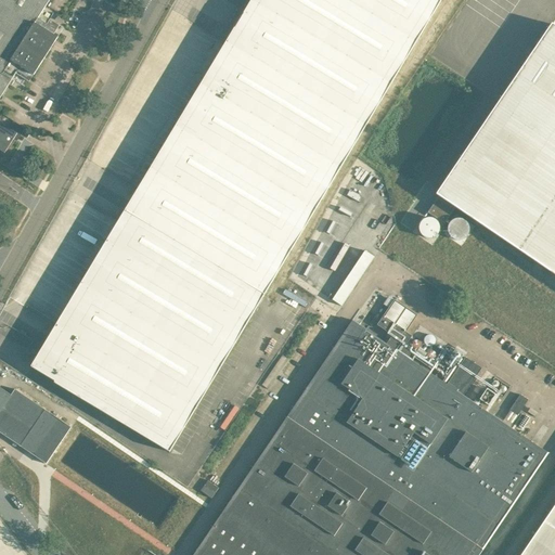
[(0,0),(0,98),(17,72),(26,77),(60,25),(50,20),(47,24),(38,18),(49,0),(0,0)]
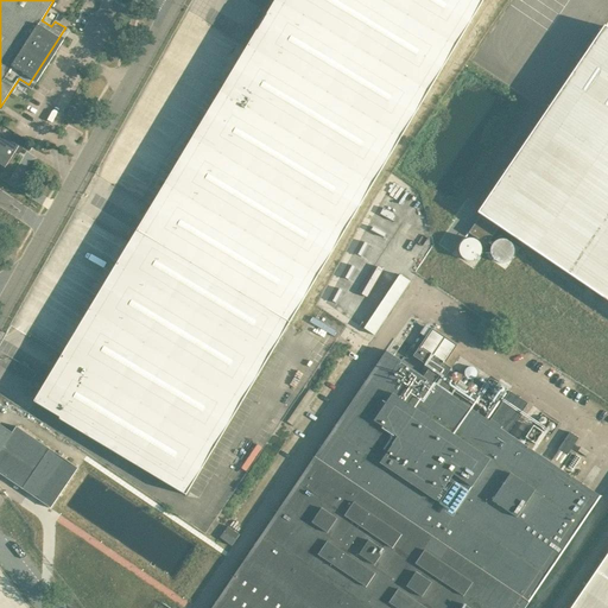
[(58,0),(55,7),(65,13),(73,0),(58,0)]
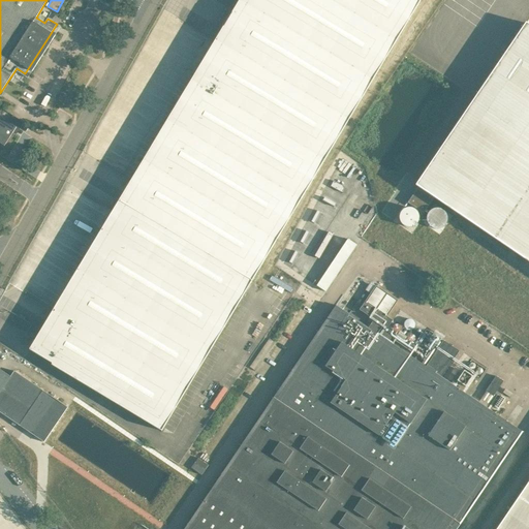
[(240,0),(205,58),(119,201),(252,281),(365,92),(421,0),(240,0)]
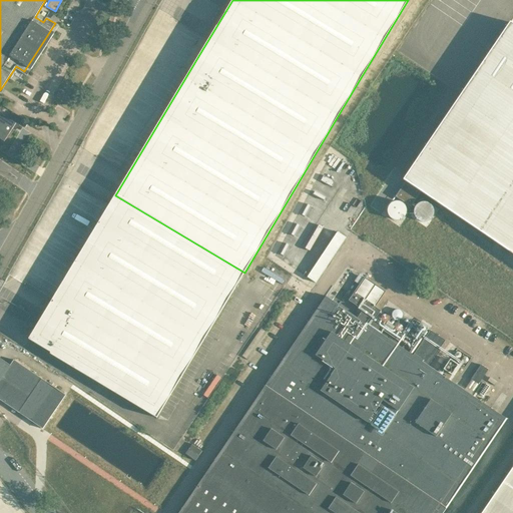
[(405,181),(395,196),(411,207),(421,192),(424,194),(512,254),(512,24),(510,22),(403,180),(405,181)]
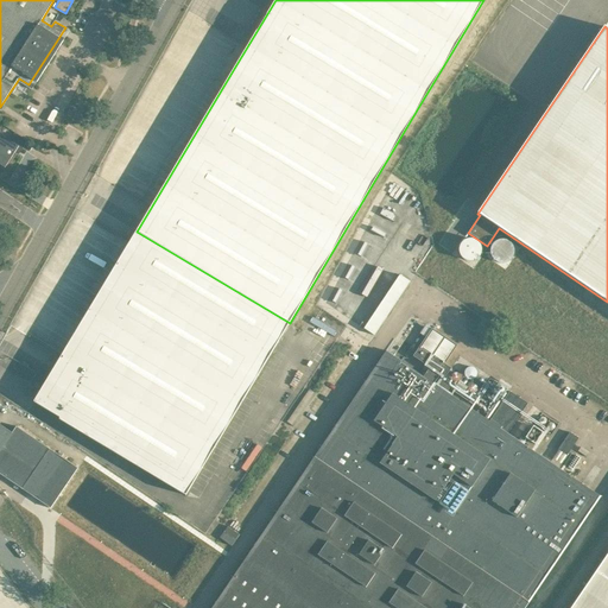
[(0,164),(5,168),(19,146),(8,140),(0,134),(0,164)]
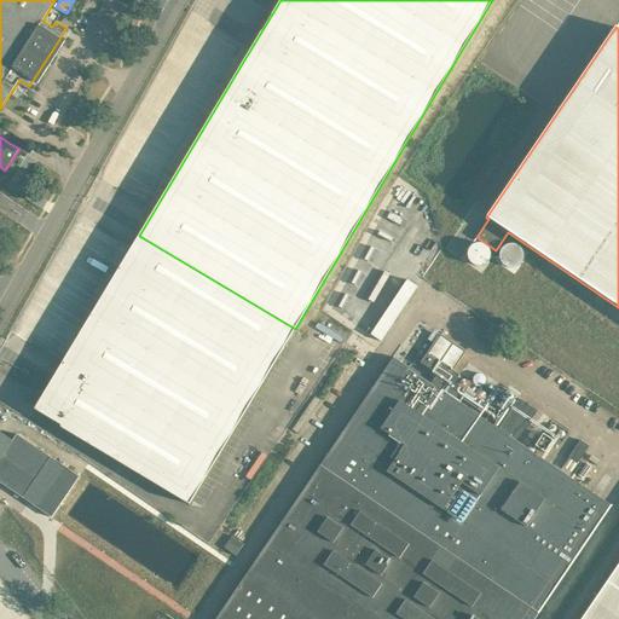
[(127,230),(38,412),(197,507),(295,329),(127,230)]
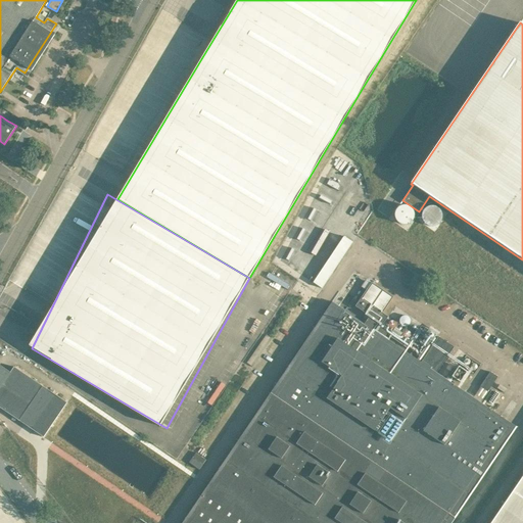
[(321,288),(351,242),(342,236),(312,282),(321,288)]
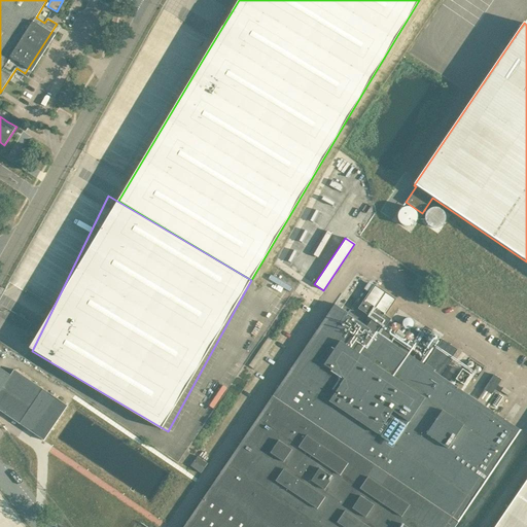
[(328,314),(183,526),(454,526),(458,522),(520,430),(440,376),(457,350),(442,339),(441,341),(440,341),(444,336),(434,328),(431,332),(426,329),(422,335),(428,339),(424,345),(429,349),(432,346),(435,348),(424,365),(387,341),(390,335),(384,330),(391,319),(386,315),(396,300),(375,284),(374,285),(369,292),(358,309),(373,318),(366,327),(335,305),(328,314)]
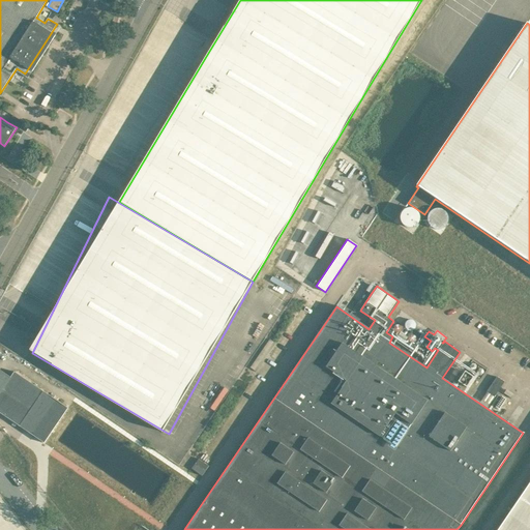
[(15,372),(10,377),(0,370),(0,412),(45,443),(68,408),(15,372)]
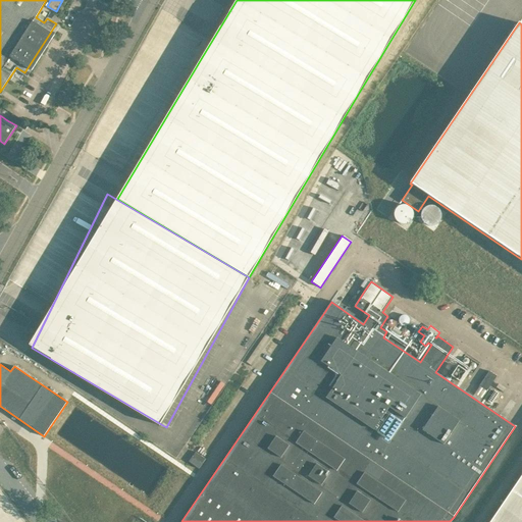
[(489,371),(479,386),(486,392),(497,376),(489,371)]
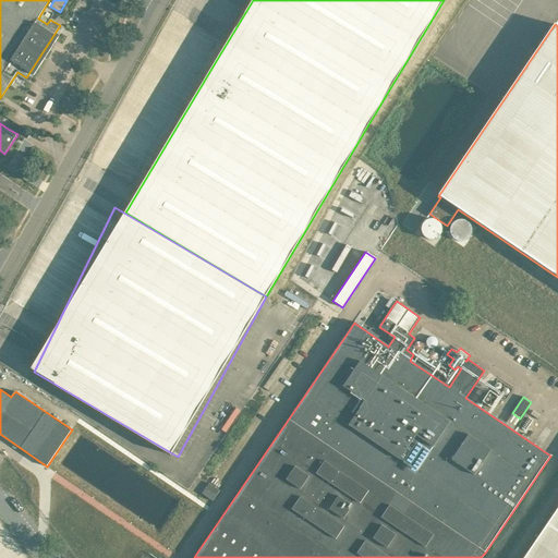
[(208,484),(203,494),(213,499),(218,490),(208,484)]
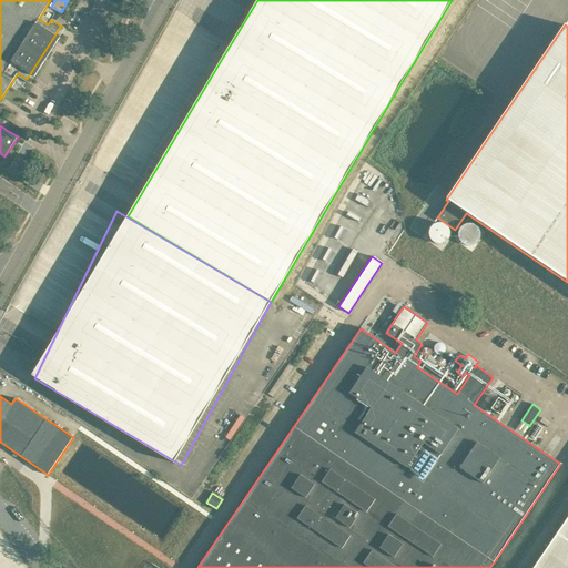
[(567,567),(567,516),(533,567),(567,567)]
